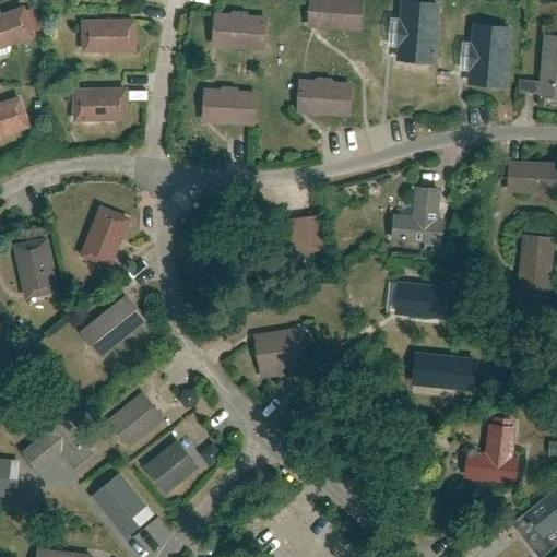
[(355,6),(300,1),(298,43),(353,47),(355,6)]
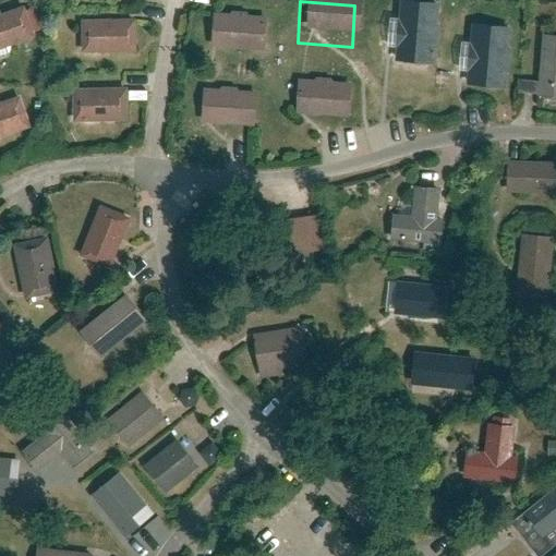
[(0,46),(34,36),(24,3),(0,10),(0,46)]
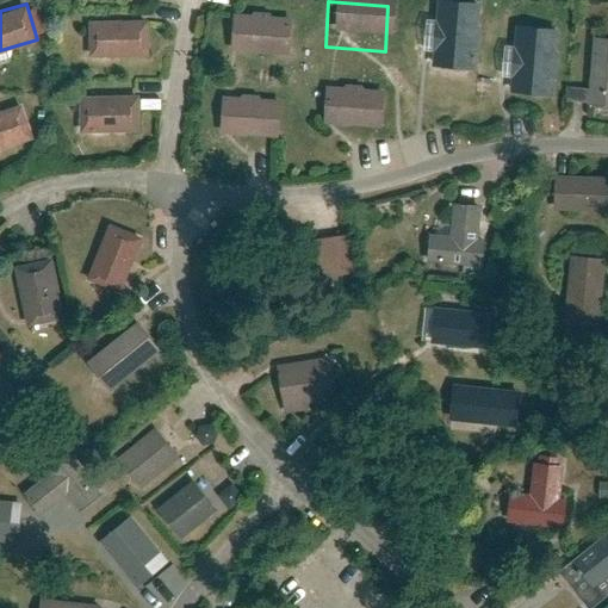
[(295,19),(231,16),(229,49),(292,54),(295,19)]
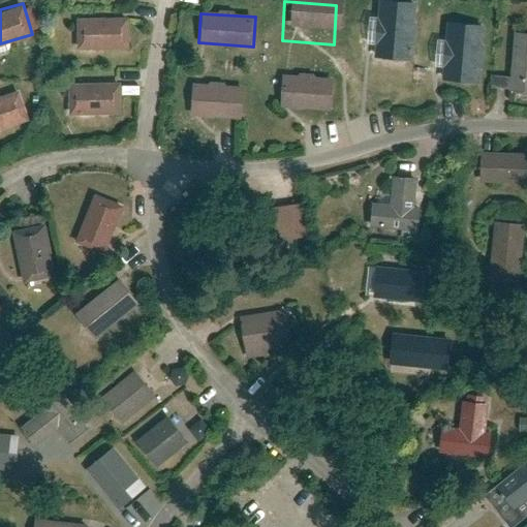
[(131,17),(74,16),(73,48),(130,50),(131,17)]
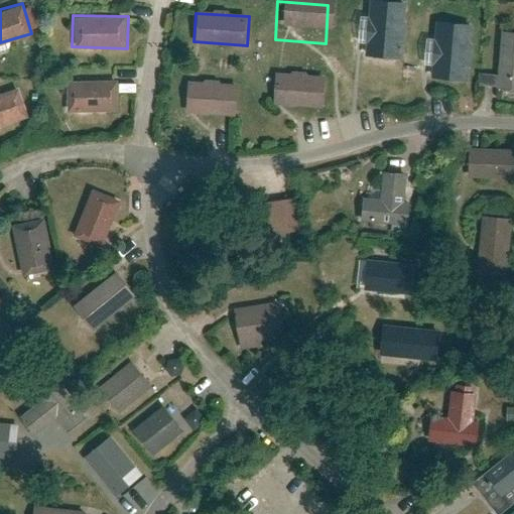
[(402,20),(371,17),(367,58),(398,61),(402,20)]
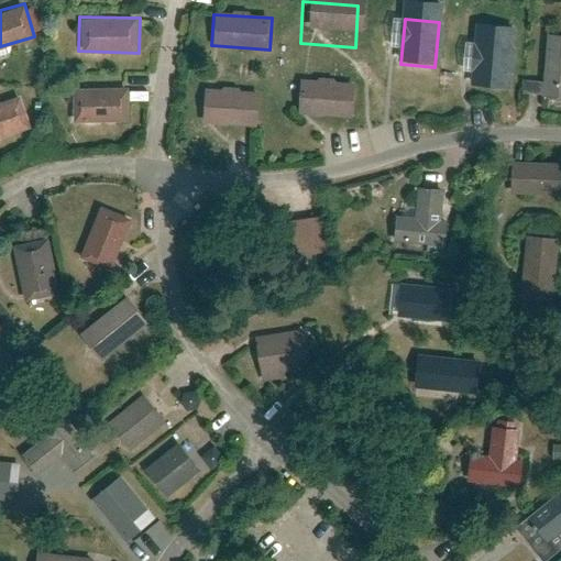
[(508,28),(469,25),(466,69),(506,72),(508,28)]
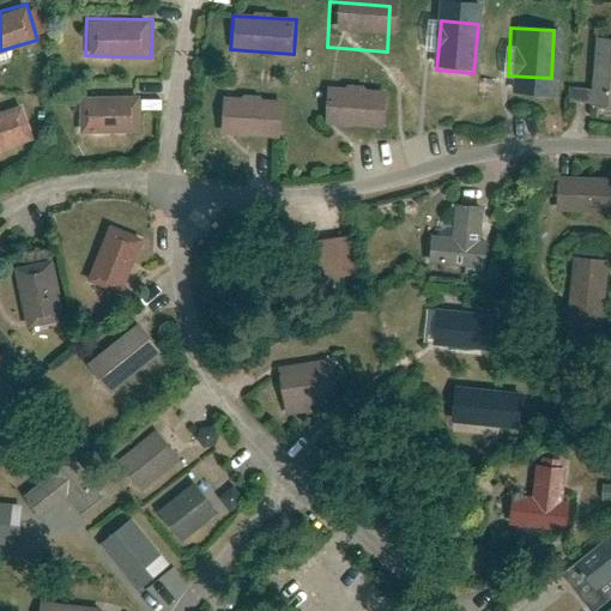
[(610,38),(597,37),(591,107),(610,106),(610,38)]
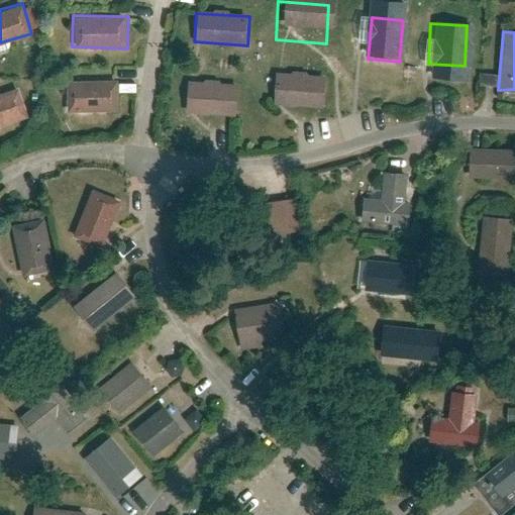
[(325,72),(275,69),(272,107),(322,111),(325,72)]
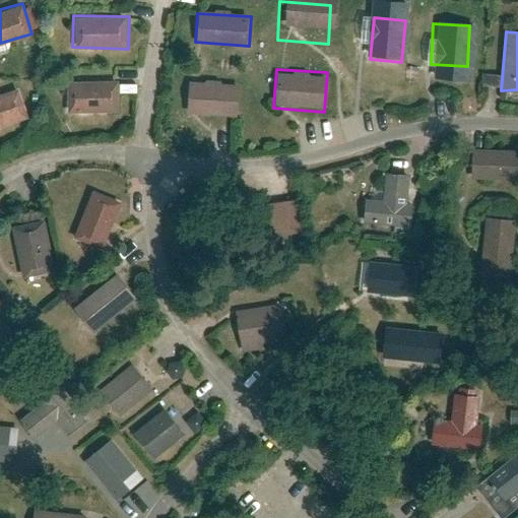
[(239,83),(185,82),(184,117),(238,118),(239,83)]
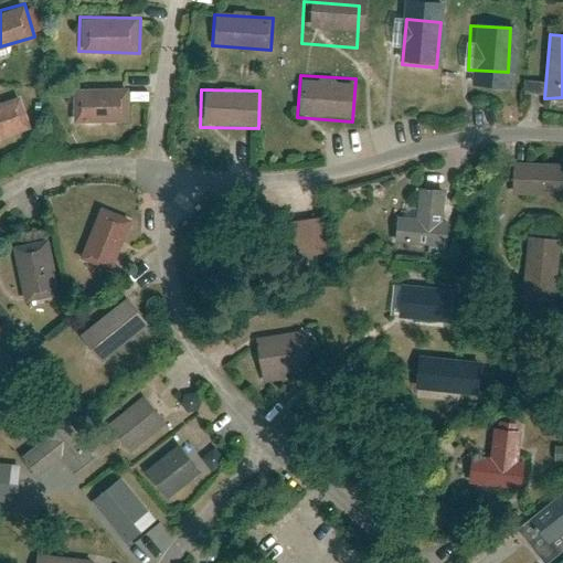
[(124,91),(78,91),(78,123),(125,121),(124,91)]
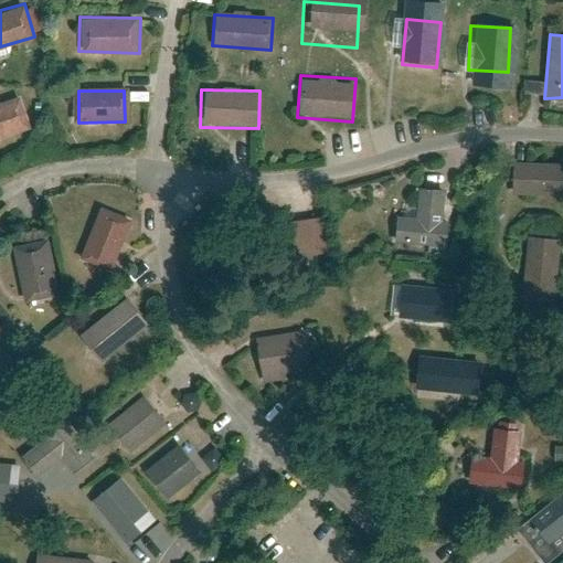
[(19,97),(0,103),(0,137),(30,127),(19,97)]
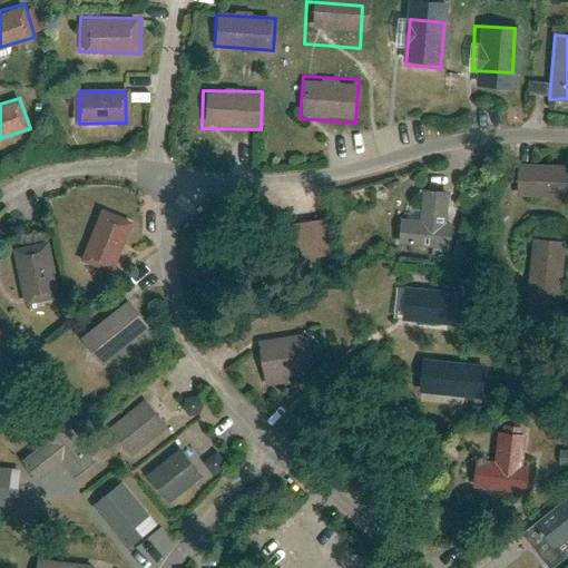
[(567,163),(522,162),(521,187),(567,188),(567,163)]
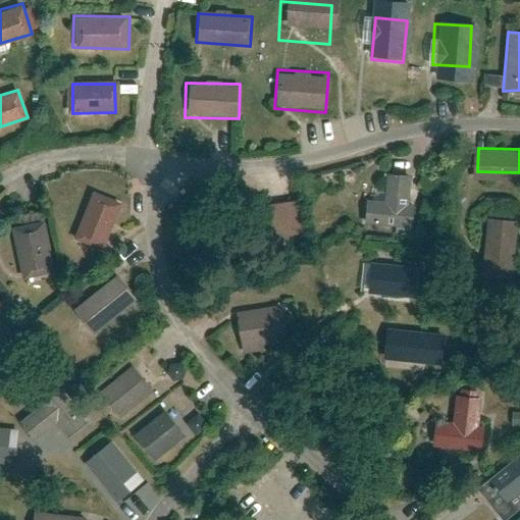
[(121,206),(93,194),(75,235),(105,247),(121,206)]
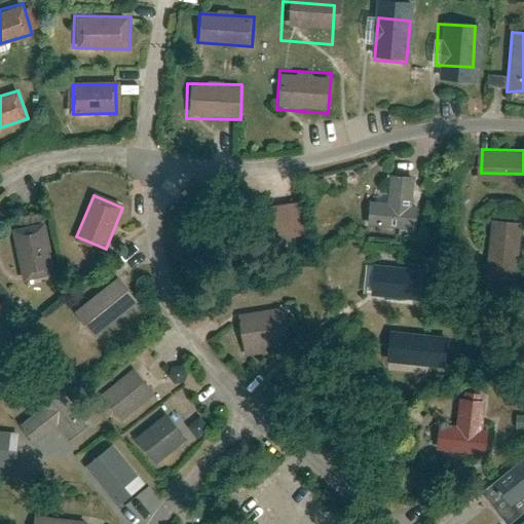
[(416,198),(369,198),(369,237),(416,238),(416,198)]
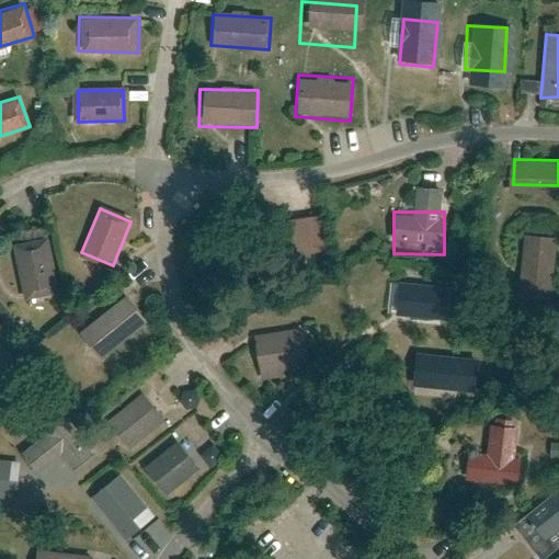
[(558,236),(523,231),(518,277),(555,281),(558,236)]
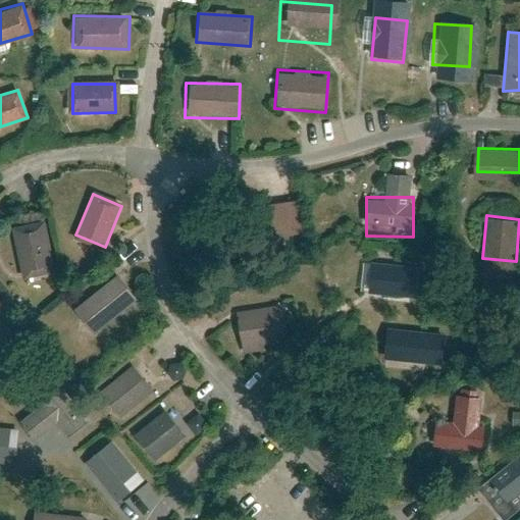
[(47,224),(12,232),(24,282),(59,273),(47,224)]
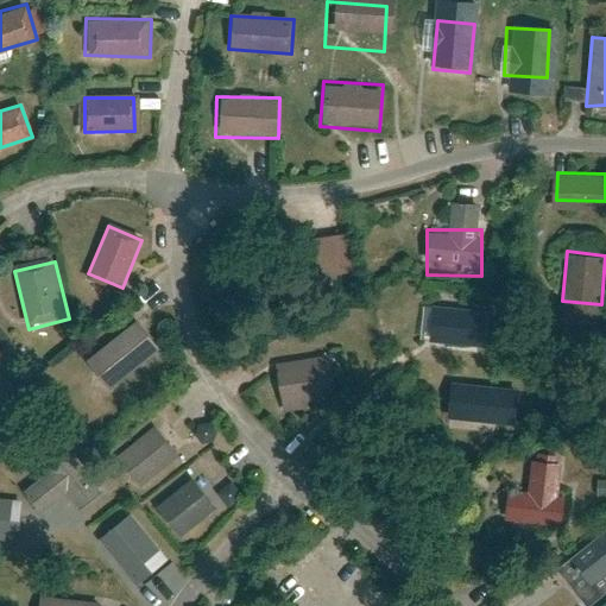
[(157,349),(134,321),(83,360),(106,389),(157,349)]
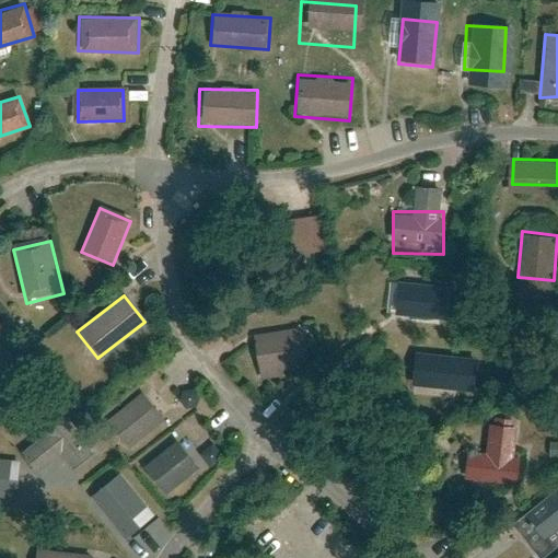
[(374,326),(439,332),(442,301),(378,295),(374,326)]
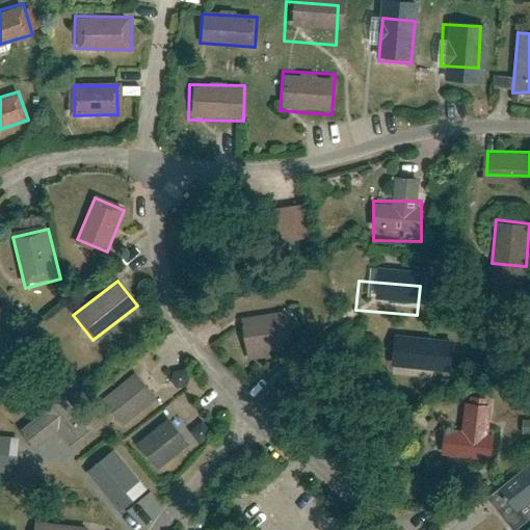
[(288,311),(240,317),(245,354),(293,348),(288,311)]
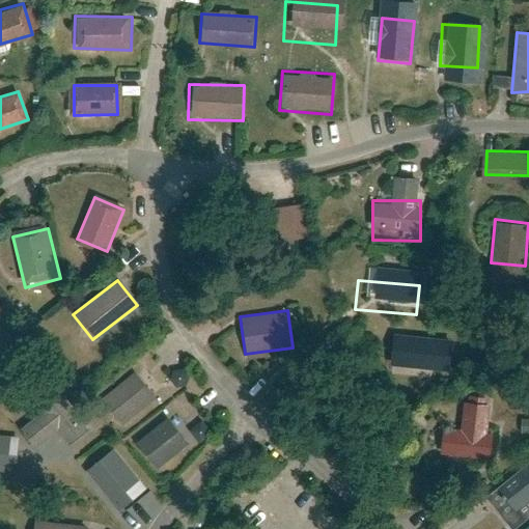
[(386,362),(446,374),(452,346),(392,333),(386,362)]
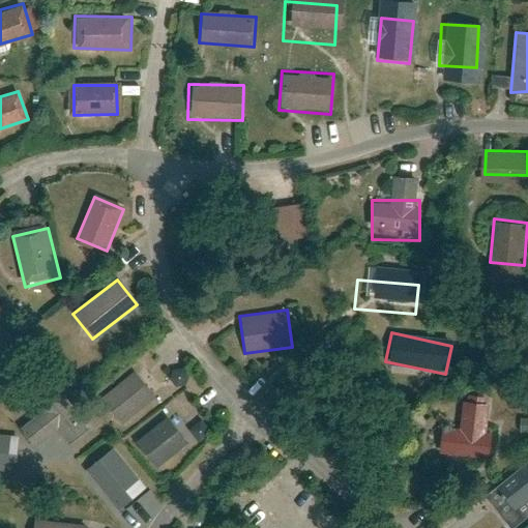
[(152,392),(130,367),(98,393),(120,419),(152,392)]
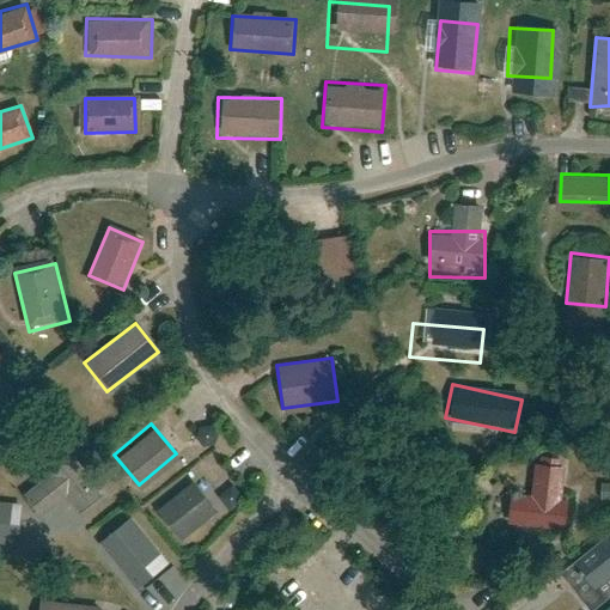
[(102,495),(66,450),(42,469),(48,475),(23,495),(41,517),(66,496),(80,513),(102,495)]
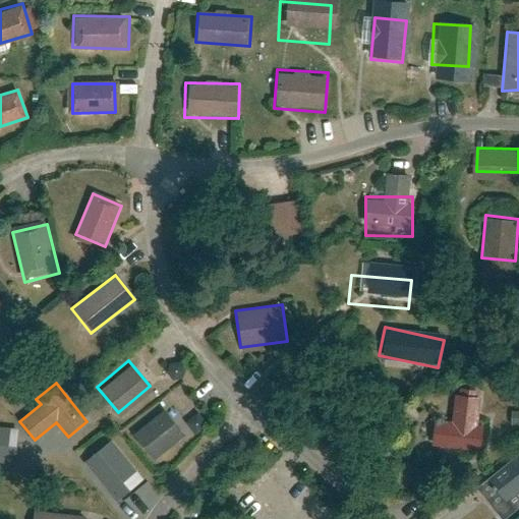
[(480,450),(483,395),(455,394),(454,422),(431,421),(430,448),(480,450)]
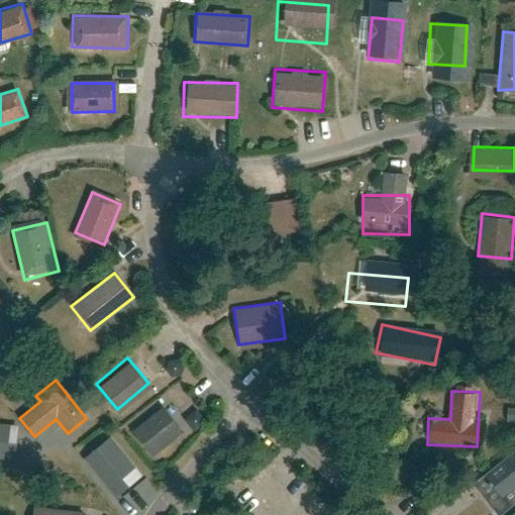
[(181,424),(160,399),(127,426),(148,451),(181,424)]
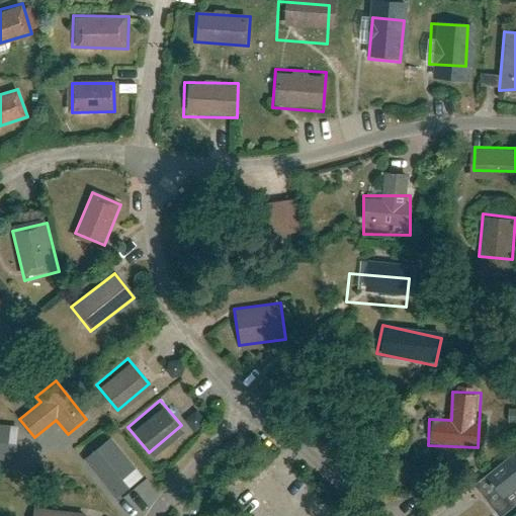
[(17,426),(0,424),(0,460),(14,462),(17,426)]
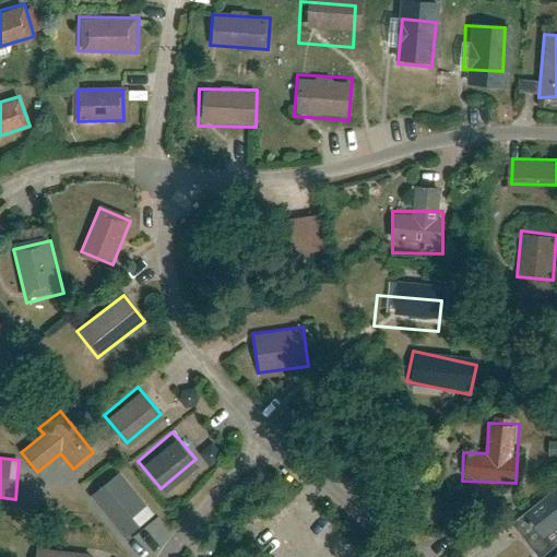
[(151,509),(116,467),(90,489),(123,531),(151,509)]
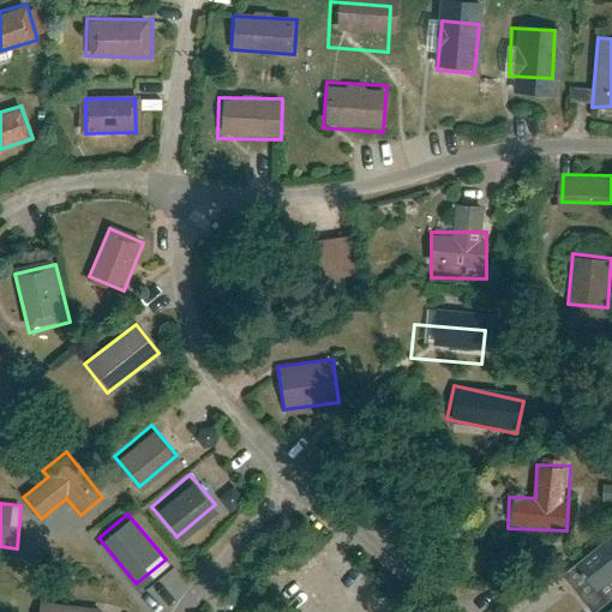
[(611,533),(576,562),(603,595),(611,588),(611,533)]
